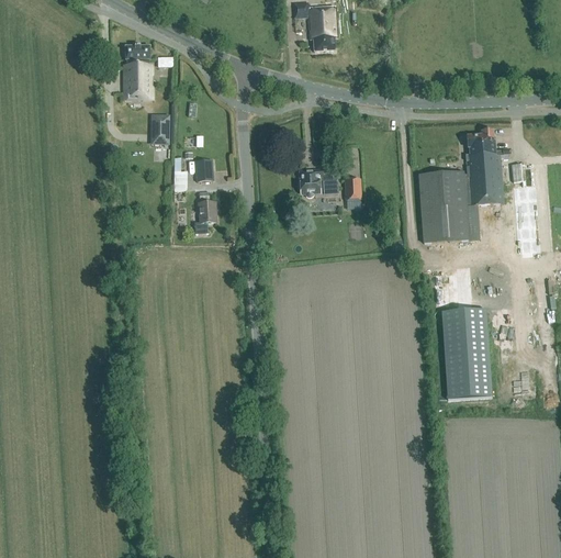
[(334,49),(333,37),(337,36),(336,7),(307,8),(307,1),(292,2),(293,17),(307,15),(309,36),(309,38),(312,37),(313,51),(334,49)]
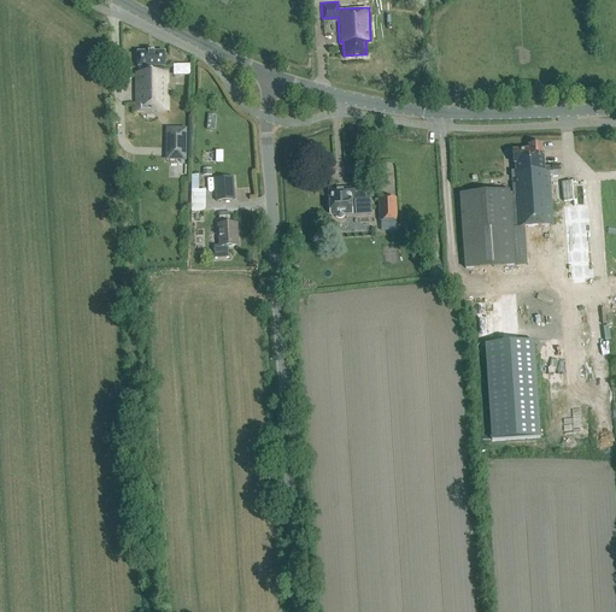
[(163,48),(136,48),(136,64),(138,64),(138,70),(134,70),(135,109),(166,107),(165,69),(162,69),(162,64),(163,64),(163,48)]
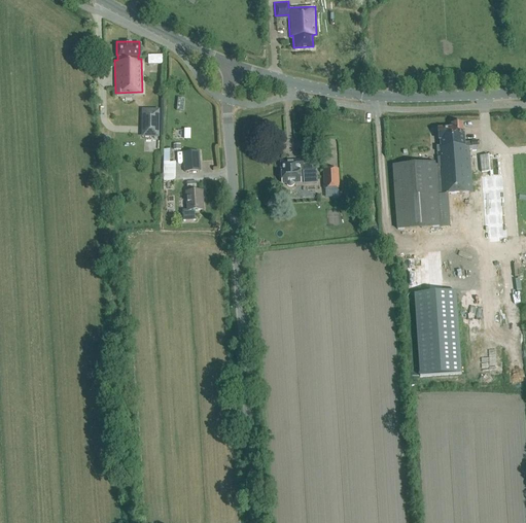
[(142,107),(142,133),(156,133),(158,107),(142,107)]
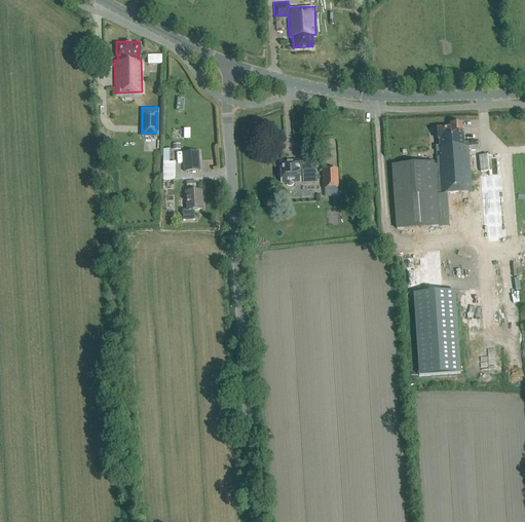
[(433,159),(391,161),(396,225),(438,223),(448,222),(446,190),(472,189),(467,144),(477,143),(477,138),(461,139),(460,120),(450,121),(450,124),(437,125),(438,136),(439,143),(435,143),(437,160),(433,161),(433,159)]
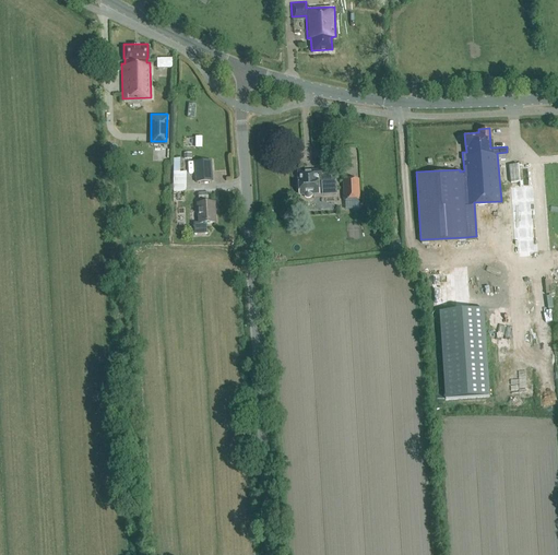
[(187,188),(187,167),(181,167),(181,154),(174,154),(174,188),(187,188)]
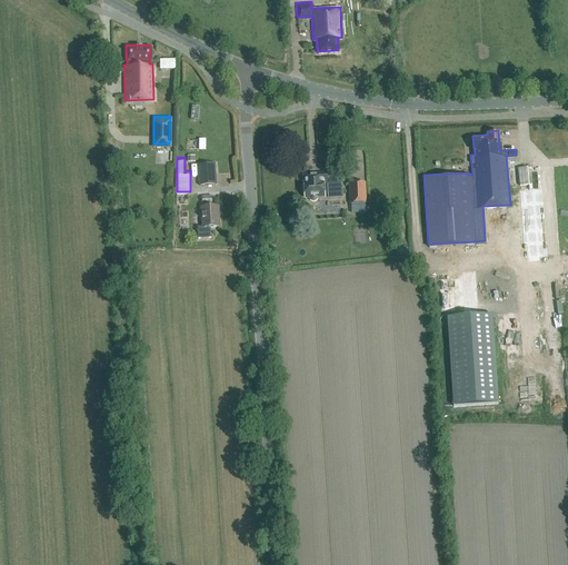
[(216,181),(215,161),(197,162),(199,182),(216,181)]
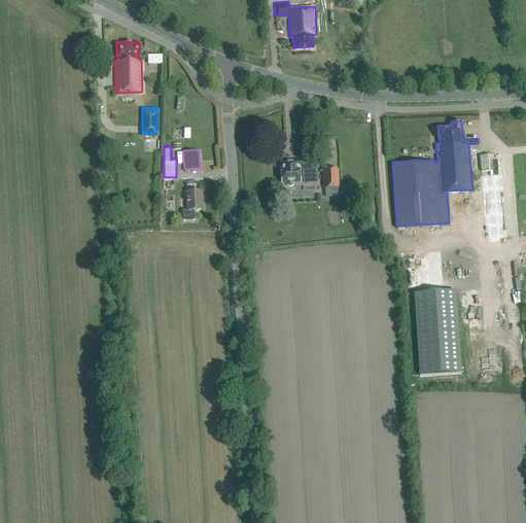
[(488,152),(479,152),(480,169),(489,169),(488,152)]
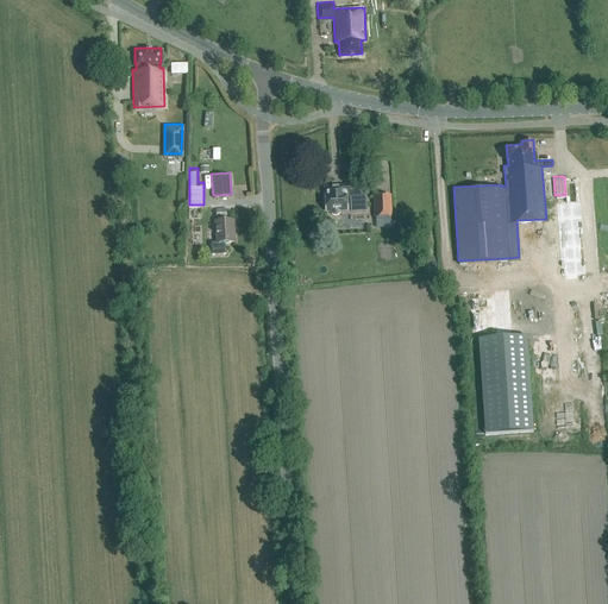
[(325,209),(330,208),(330,209),(330,211),(331,212),(332,213),(333,213),(334,213),(336,213),(337,213),(338,212),(339,211),(339,209),(339,208),(351,207),(351,209),(365,209),(363,181),(324,182),(325,209)]
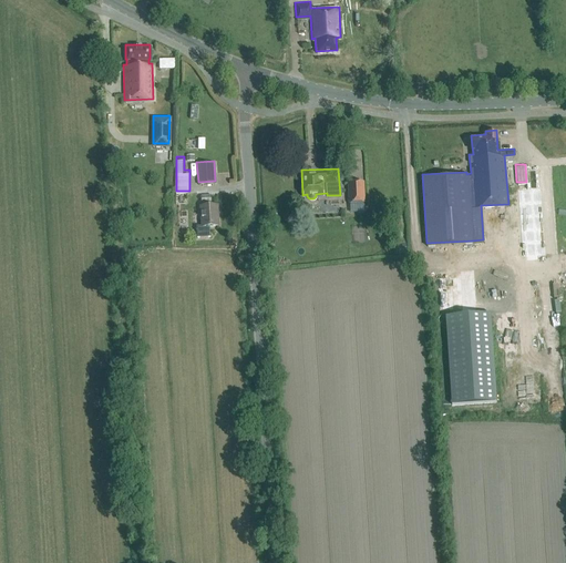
[(363,201),(362,181),(348,181),(349,202),(363,201)]
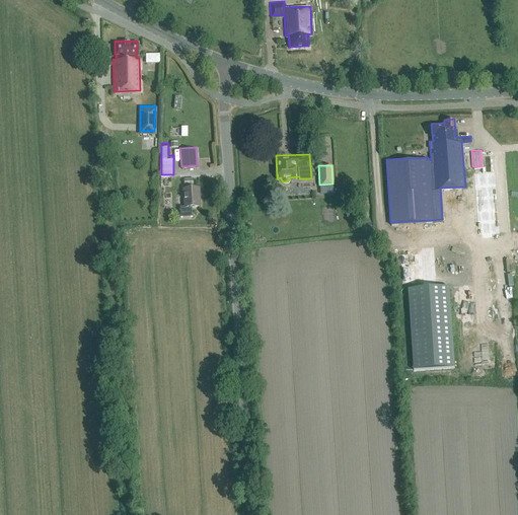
[(477,232),(498,231),(494,169),(473,171),(477,232)]
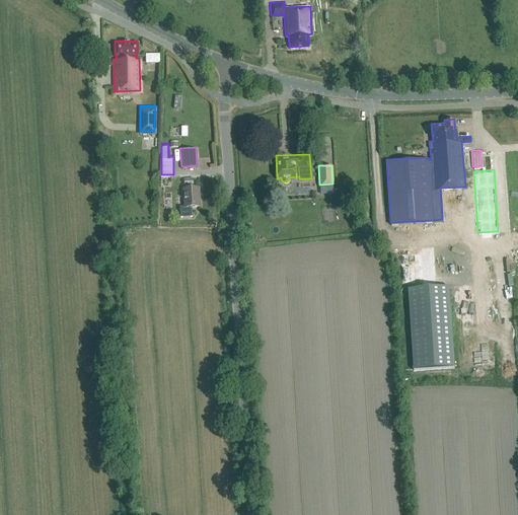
[(193,184),(192,175),(182,175),(183,184),(193,184)]
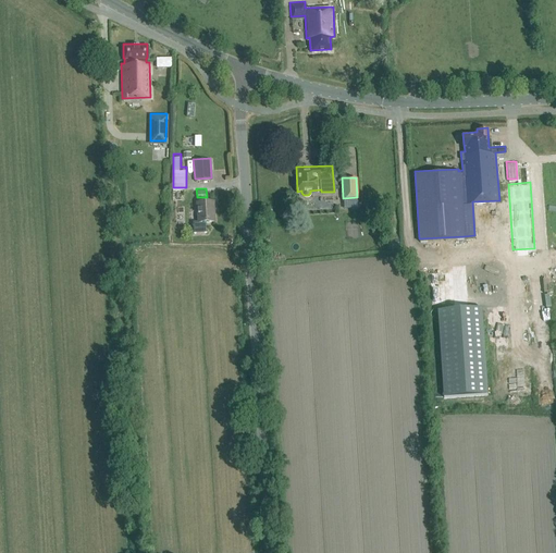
[(196,200),(197,220),(192,220),(193,232),(206,231),(205,220),(213,220),(212,199),(196,200)]
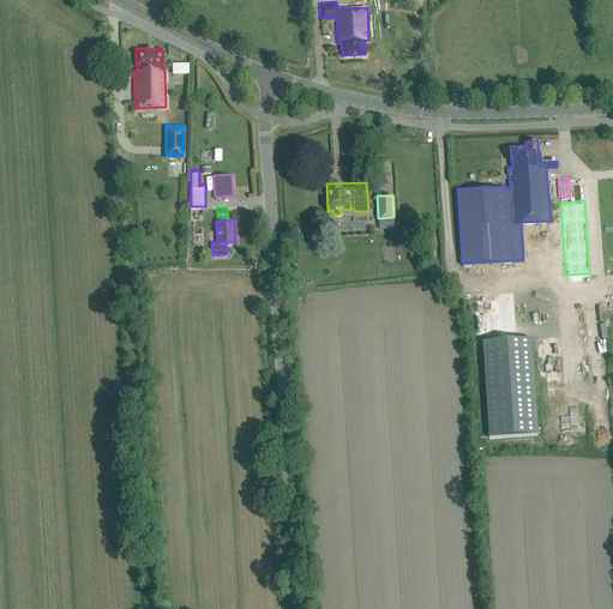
[(439,271),(438,259),(425,260),(426,272),(439,271)]
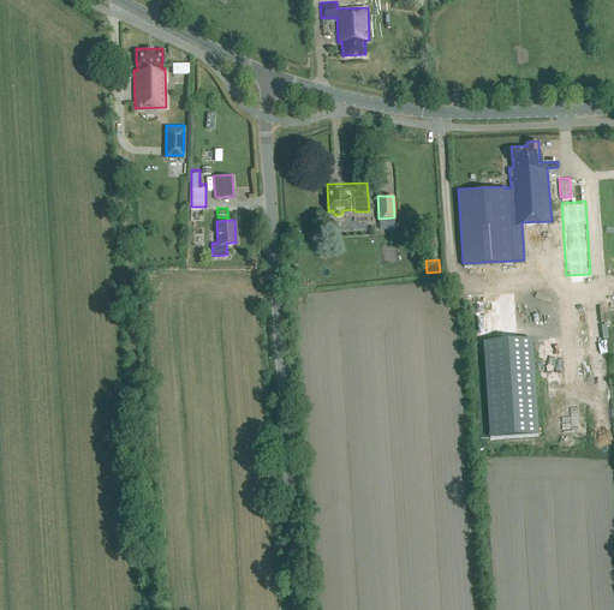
[(506,286),(507,316),(548,315),(547,285),(506,286)]
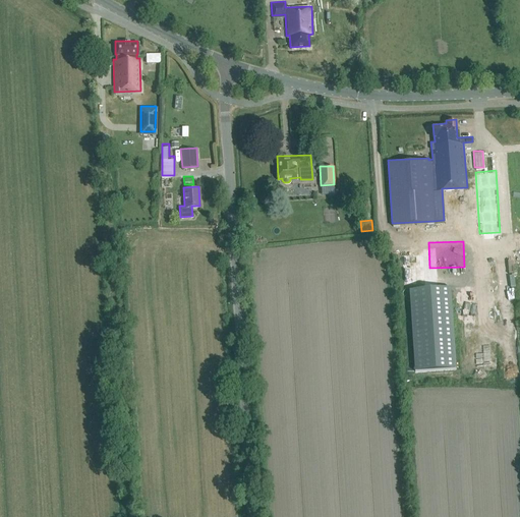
[(450,285),(409,287),(414,368),(455,366),(450,285)]
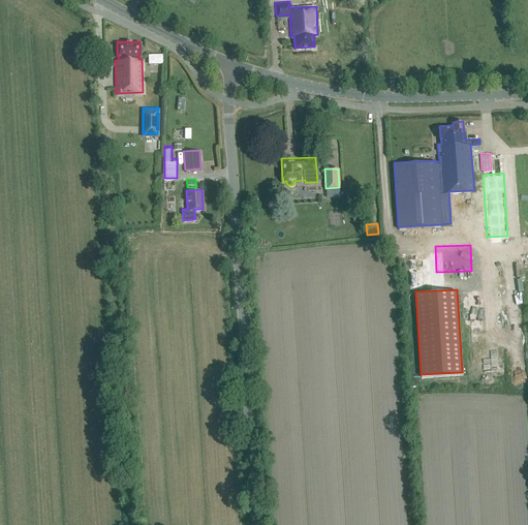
All buildings are outlined.
